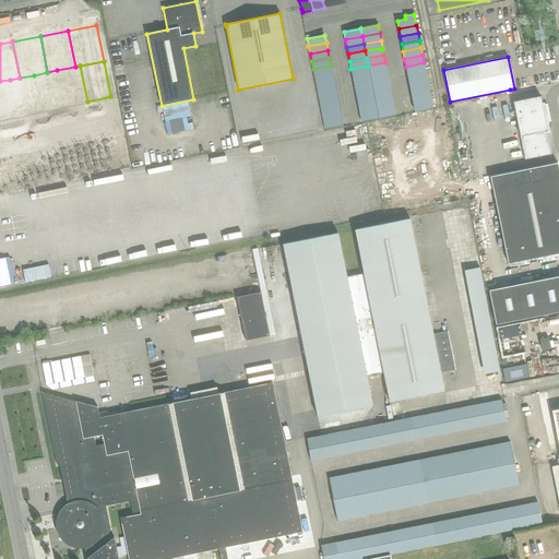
[(369,73),(387,70),(385,62),(368,66),(369,73)]
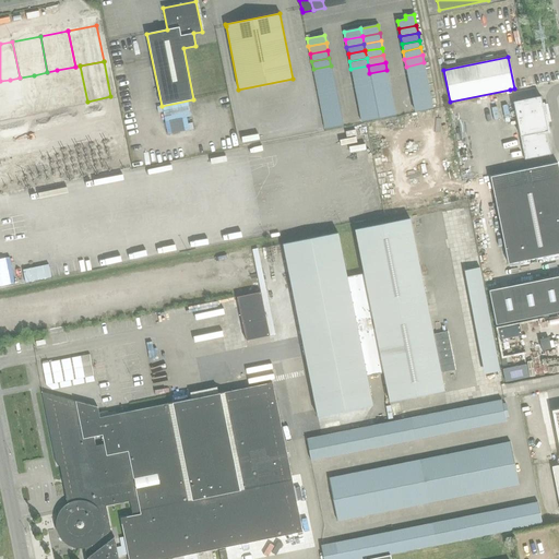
[(425,70),(424,62),(406,67),(407,73),(425,70)]
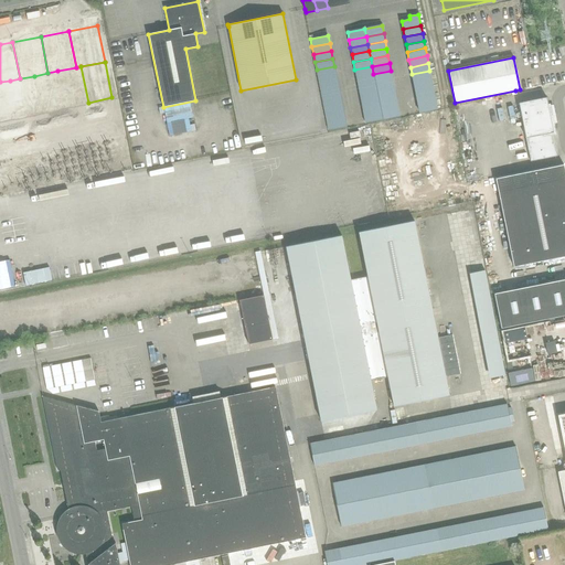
[(76,67),(57,71),(65,107),(88,103),(81,66),(76,67)]
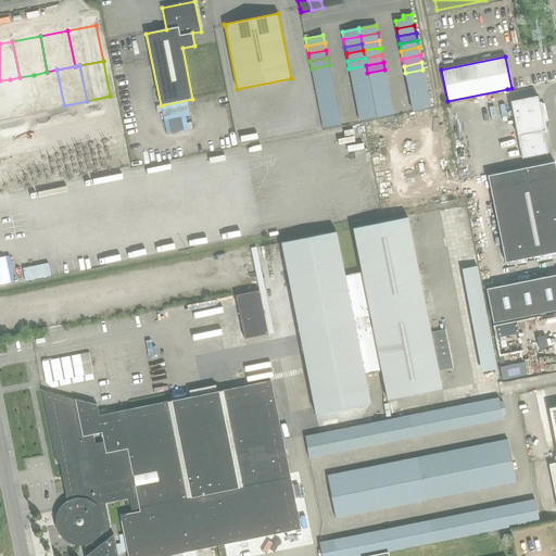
[(312,68),(313,76),(330,73),(329,65),(312,68)]
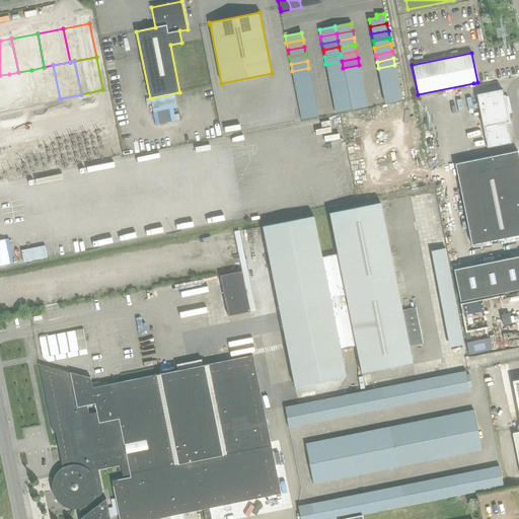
[(343,68),(342,61),(325,64),(326,71),(343,68)]
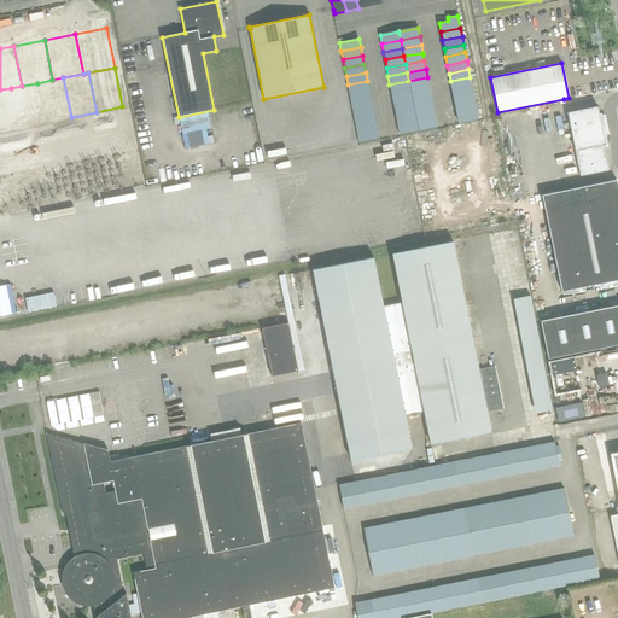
[(52,80),(38,83),(45,122),(71,117),(63,77),(52,80)]
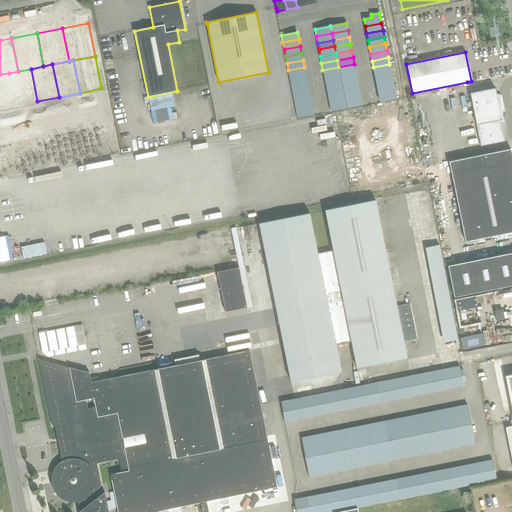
[(338,67),(340,74),(355,71),(354,64),(338,67)]
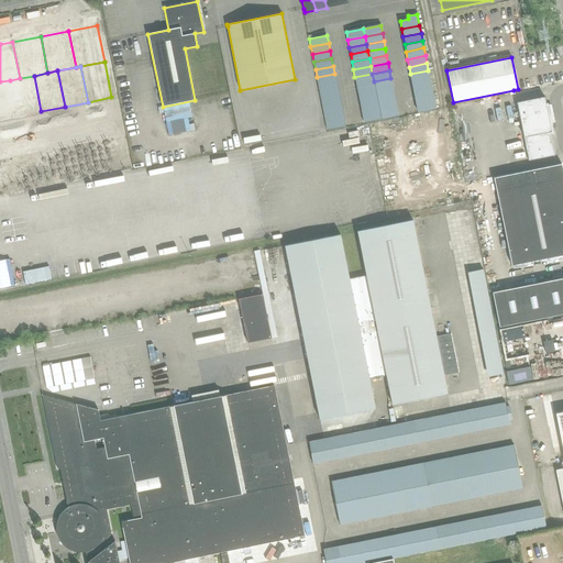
[(430,78),(428,70),(410,74),(411,81),(430,78)]
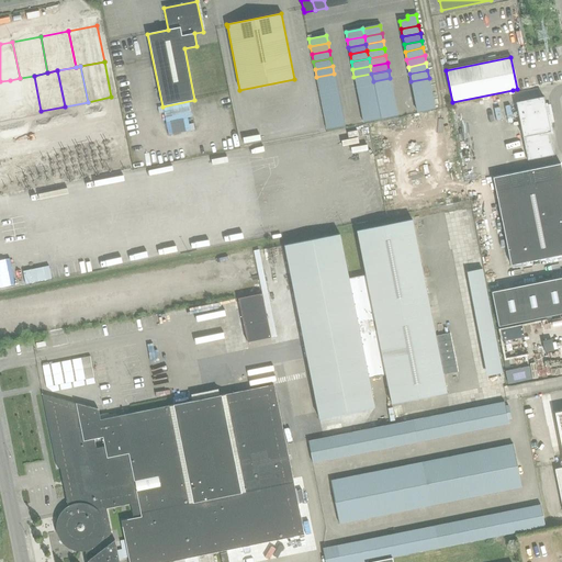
[(317,85),(335,81),(334,74),(316,77),(317,85)]
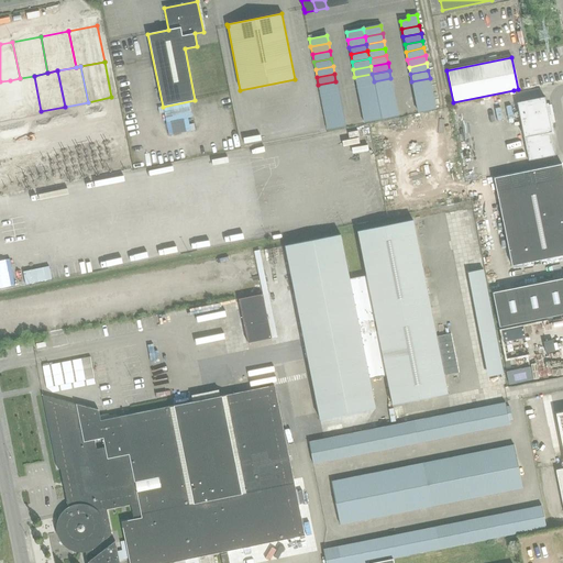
[(372,74),(354,77),(356,85),(374,81),(372,74)]
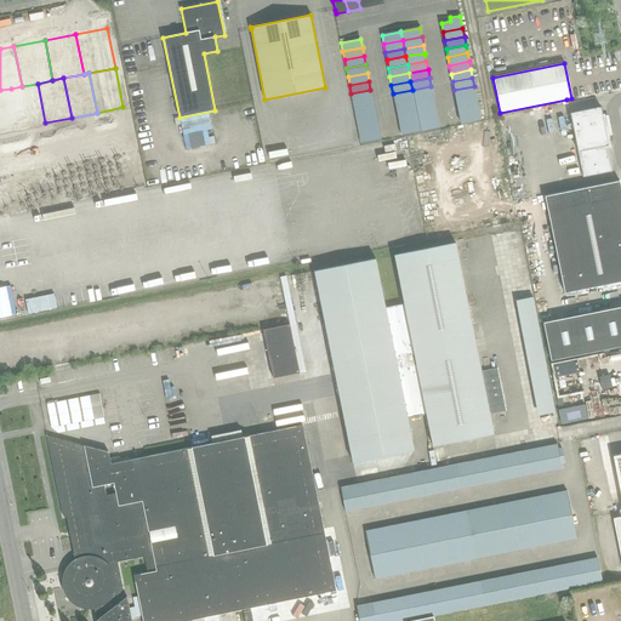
[(22,86),(11,89),(20,129),(45,123),(38,84),(22,86)]
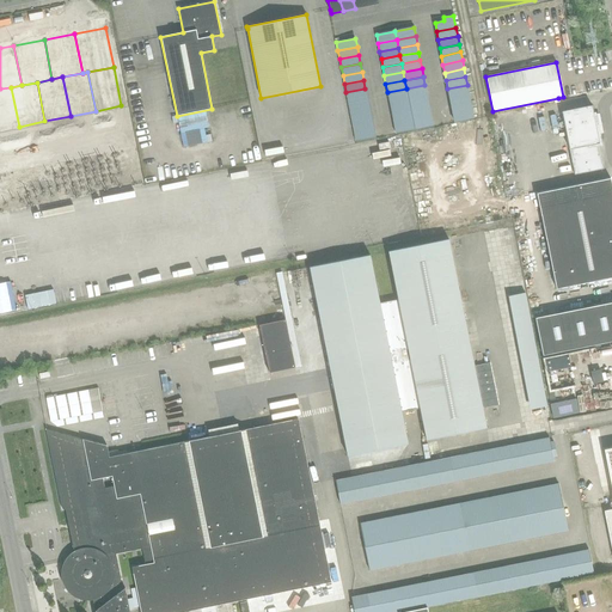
[(427,93),(424,85),(407,89),(408,97),(427,93)]
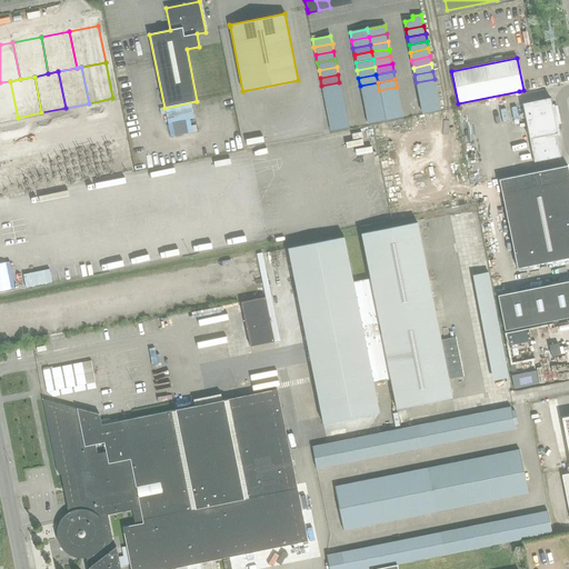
[(436,87),(435,79),(416,82),(418,90),(436,87)]
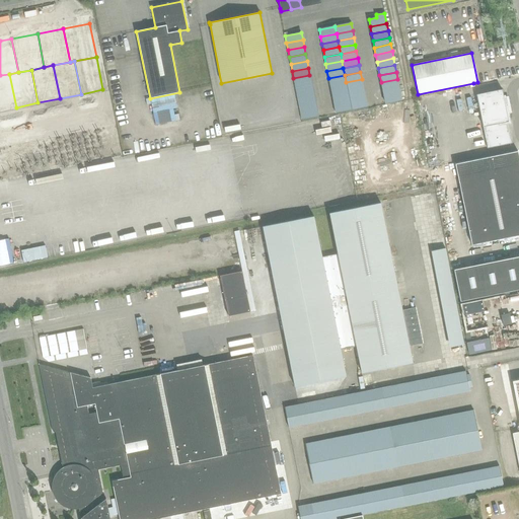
[(9,74),(0,75),(0,109),(16,107),(9,74)]
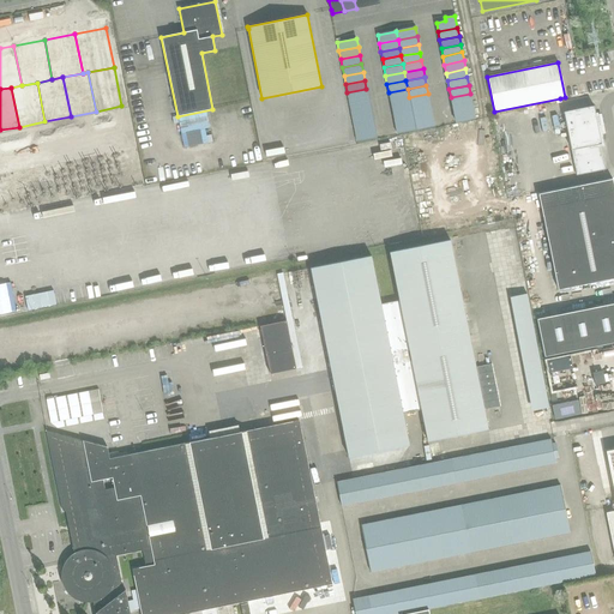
[(347,92),(349,101),(368,97),(366,89),(347,92)]
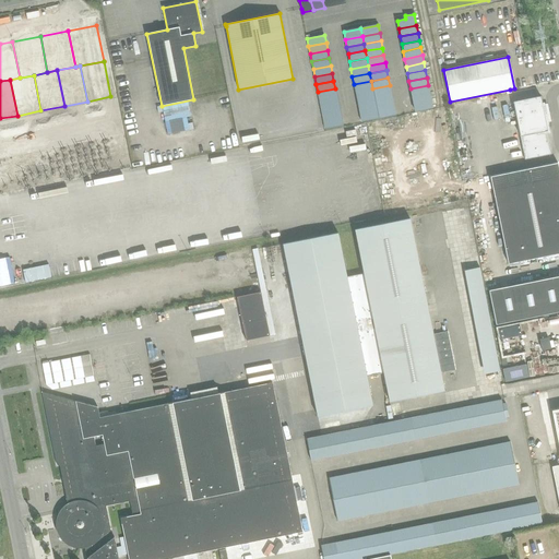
[(372,88),(371,81),(354,84),(355,92),(372,88)]
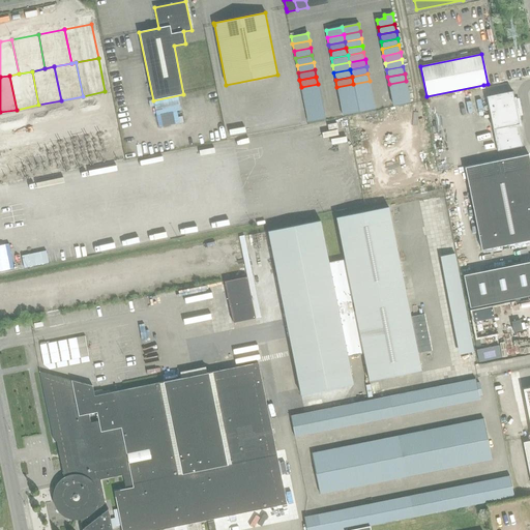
[(353,84),(354,91),(371,88),(370,81),(353,84)]
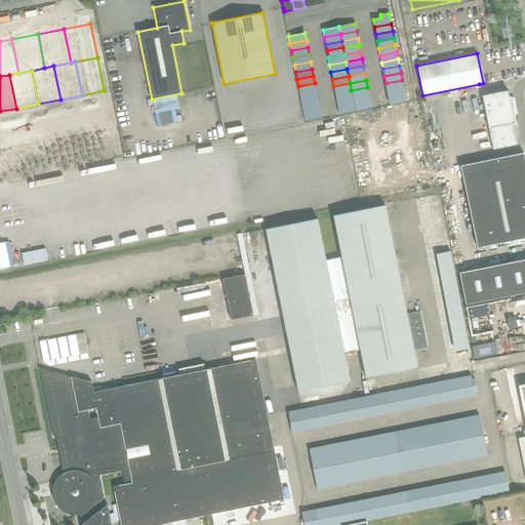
[(403,87),(402,80),(386,83),(387,90),(403,87)]
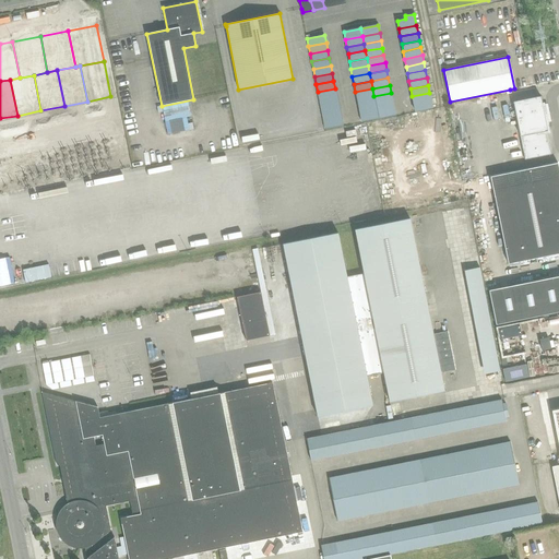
[(318,92),(319,99),(336,95),(335,88),(318,92)]
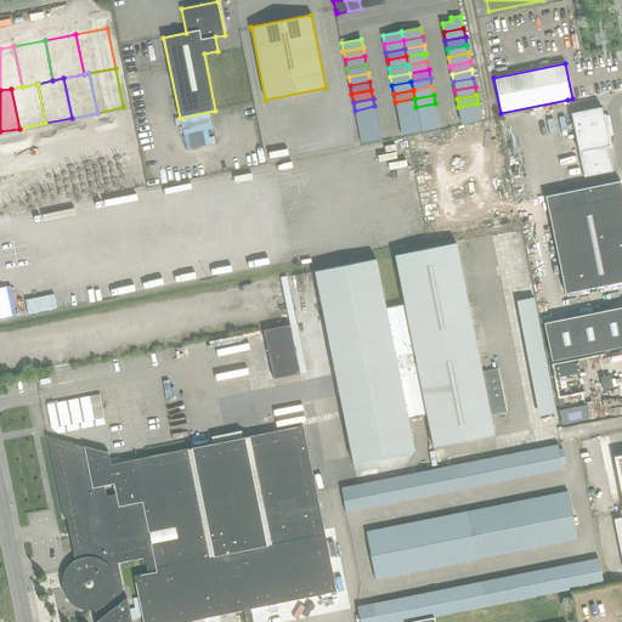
[(416,107),(414,99),(395,102),(396,111),(416,107)]
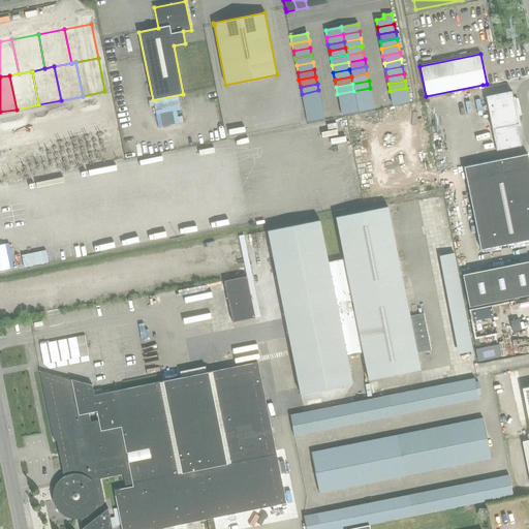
[(371,95),(370,88),(353,91),(355,98),(371,95)]
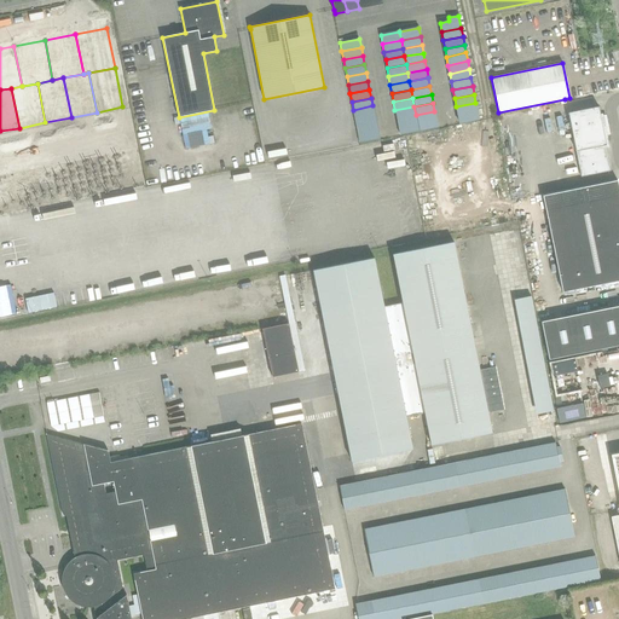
[(478,111),(475,103),(456,106),(458,115),(478,111)]
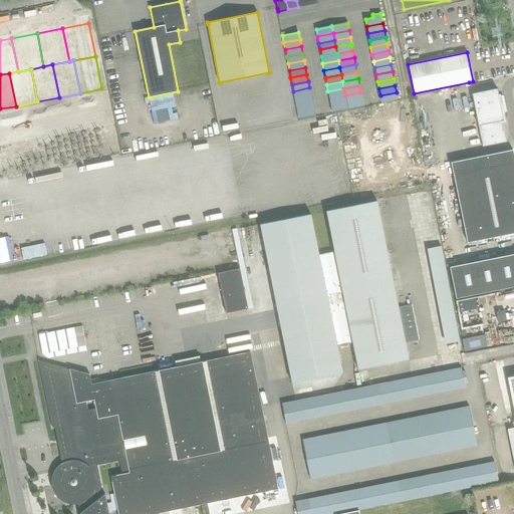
[(293,91),(294,98),(311,94),(309,87),(293,91)]
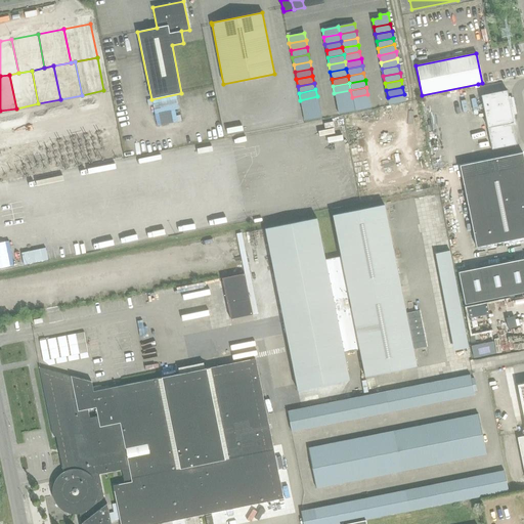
[(350,90),(334,93),(336,100),(352,97),(350,90)]
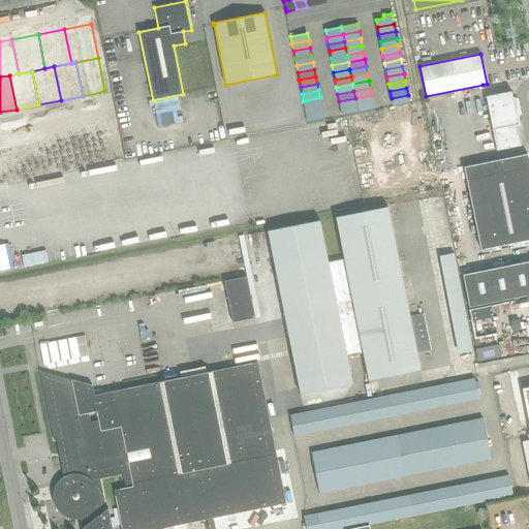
[(515,109),(511,91),(486,96),(496,151),(523,146),(517,116),(519,116),(519,115),(520,114),(519,107),(515,109)]
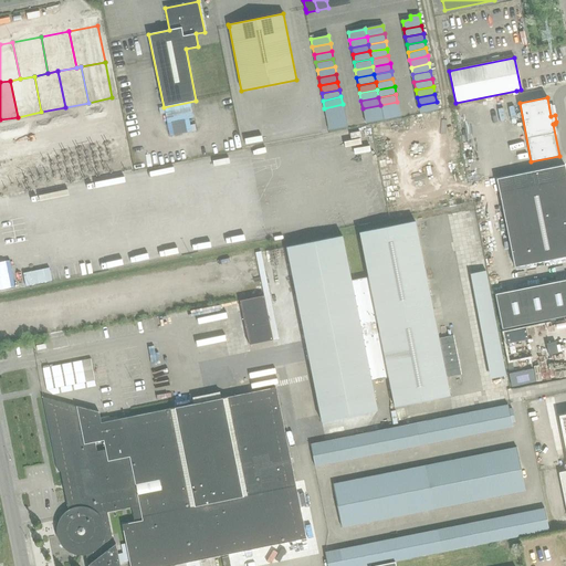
[(380,105),(381,113),(399,109),(397,102),(380,105)]
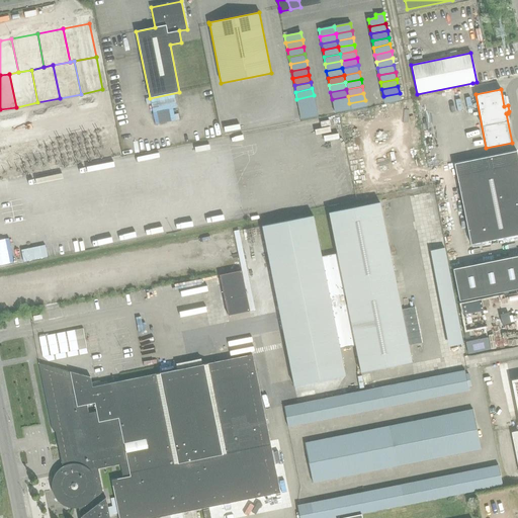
[(384,103),(401,100),(400,93),(383,96),(384,103)]
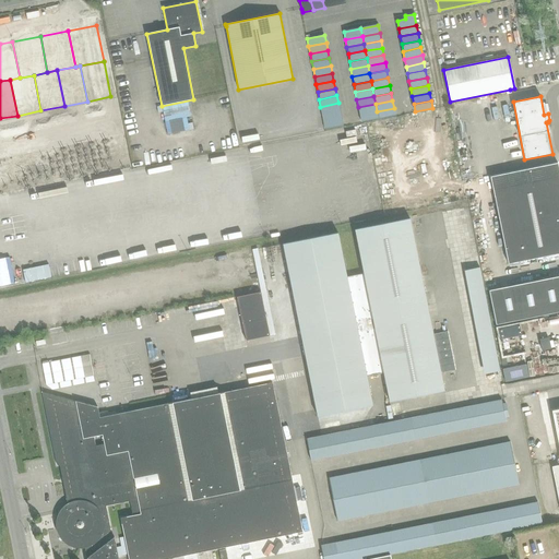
[(320,107),(322,114),(340,110),(339,103),(320,107)]
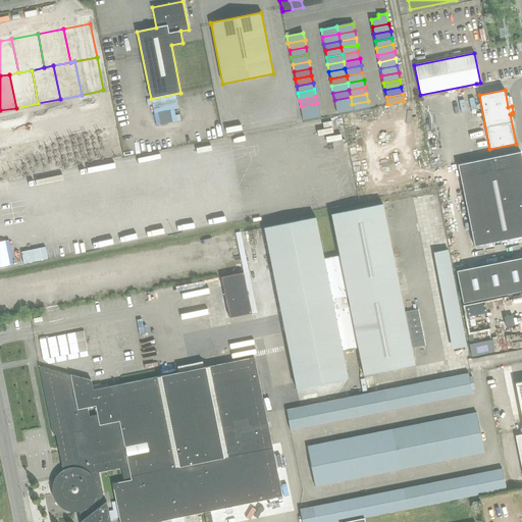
[(351,97),(334,100),(335,107),(352,104),(351,97)]
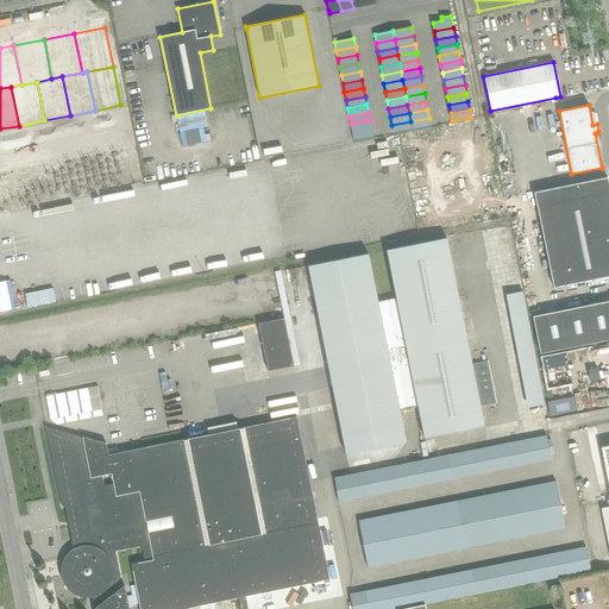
[(410,121),(412,130),(431,126),(429,118),(410,121)]
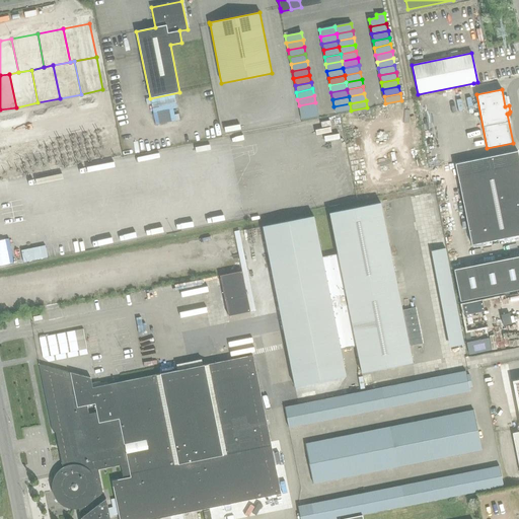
[(413,101),(343,116),(359,198),(409,188),(402,156),(423,152),(413,101)]
